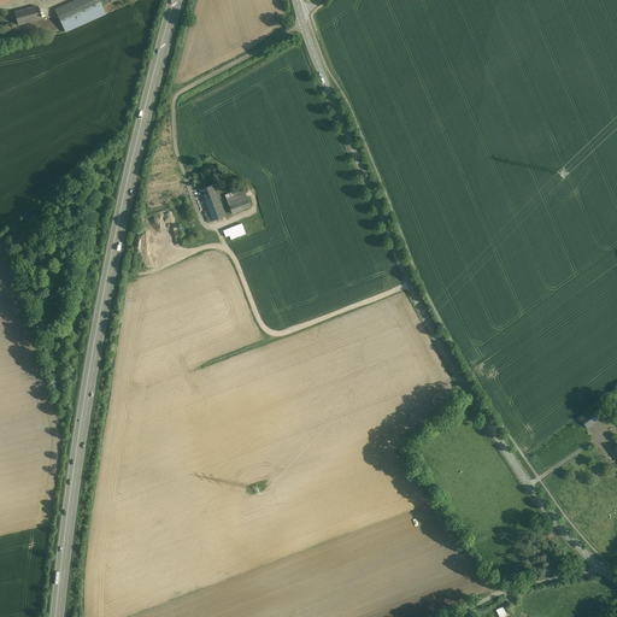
[(99,0),(77,0),(56,10),(65,33),(106,15),(99,0)]
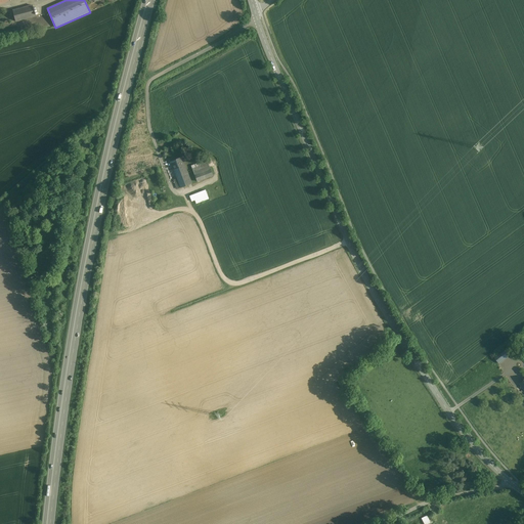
[(33,5),(12,10),(15,22),(36,16),(33,5)]
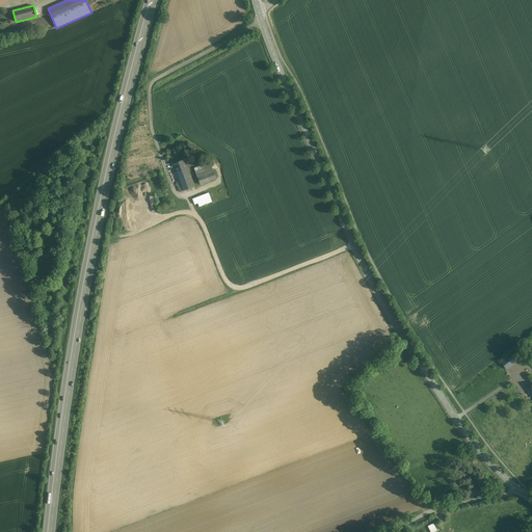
[(184,160),(173,164),(180,182),(176,183),(178,186),(181,185),(183,191),(194,187),(184,160)]
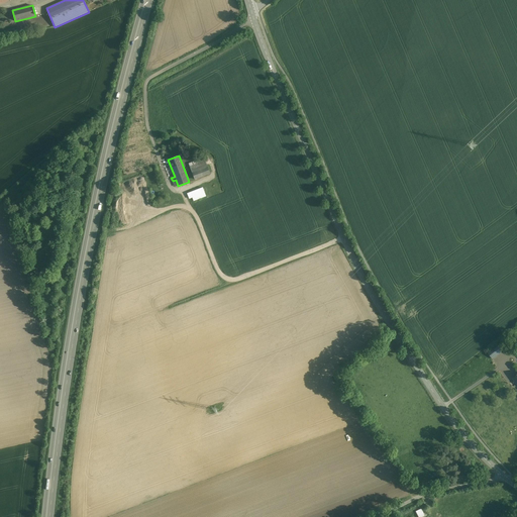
[(189,164),(191,171),(207,165),(204,158),(189,164)]
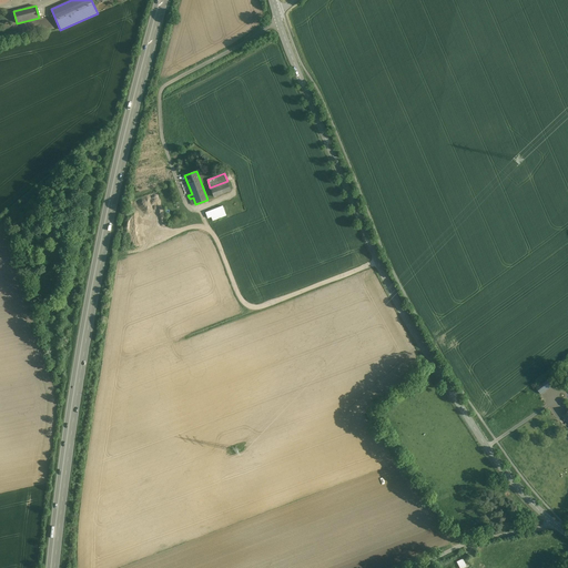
[(231,191),(227,181),(210,188),(213,196),(231,191)]
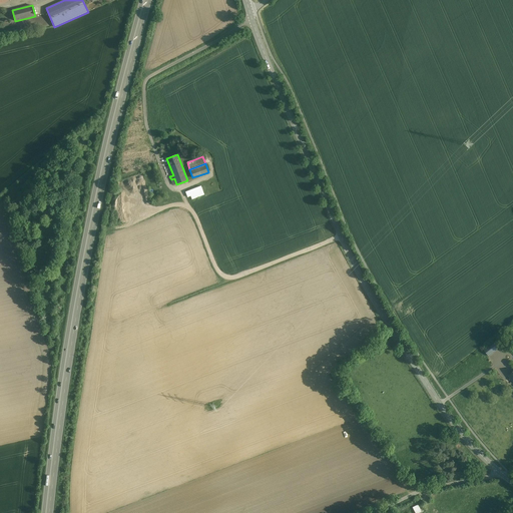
[(200,186),(185,192),(187,197),(190,195),(192,199),(204,194),(200,186)]
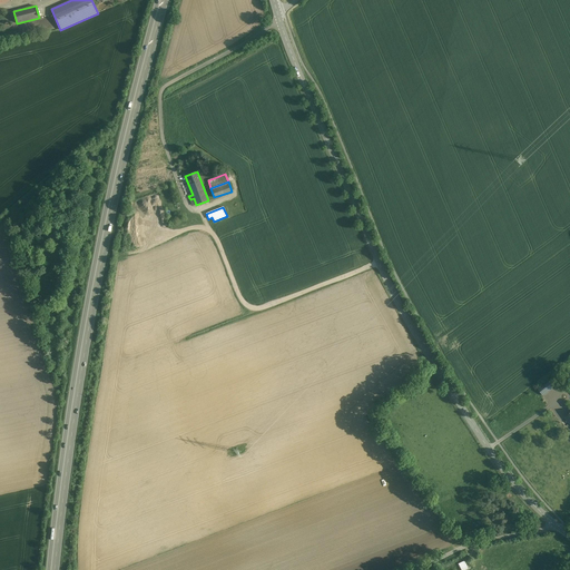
[(557,374),(537,387),(542,395),(562,381),(557,374)]
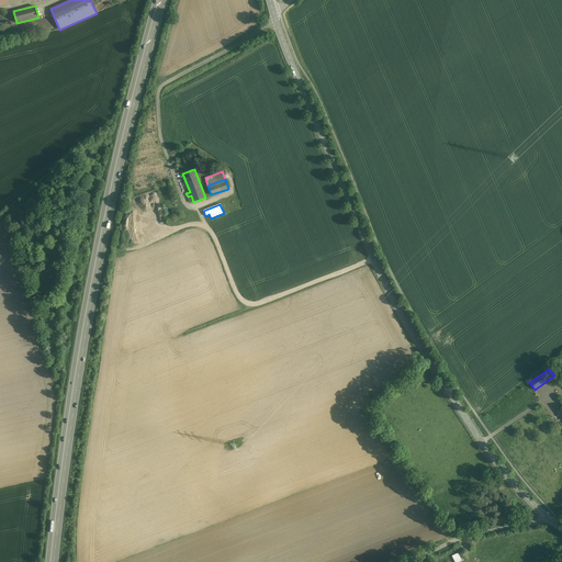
[(456,561),(458,561),(462,561),(459,552),(452,555),(456,561)]
